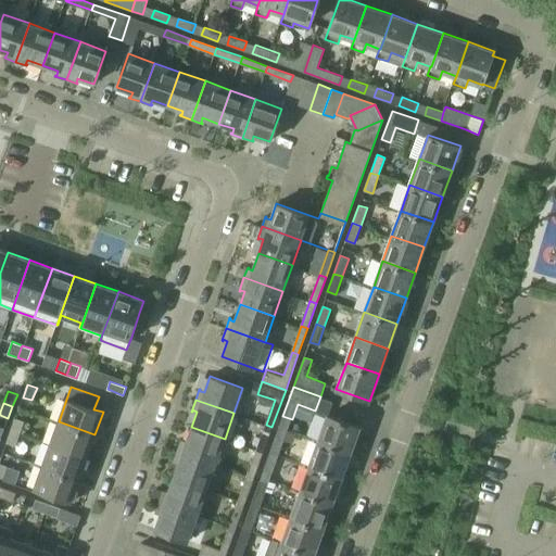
[(327,415),(318,439),(351,451),(359,427),(327,415)]
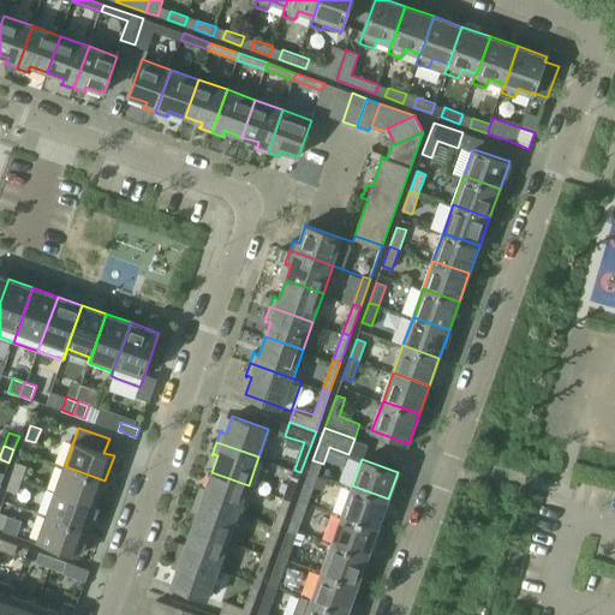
[(17,463),(12,476),(22,479),(27,466),(17,463)]
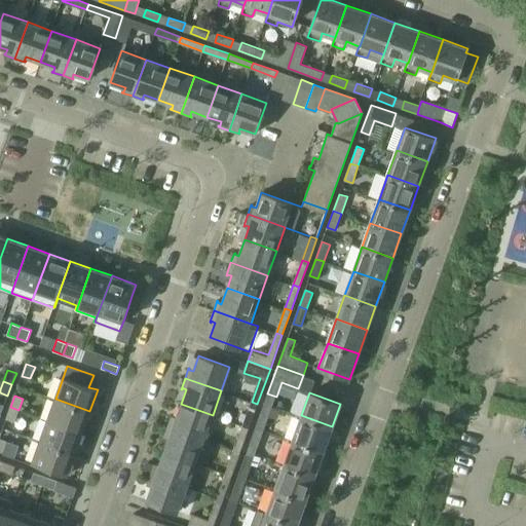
[(55,399),(48,420),(82,431),(89,411),(55,399)]
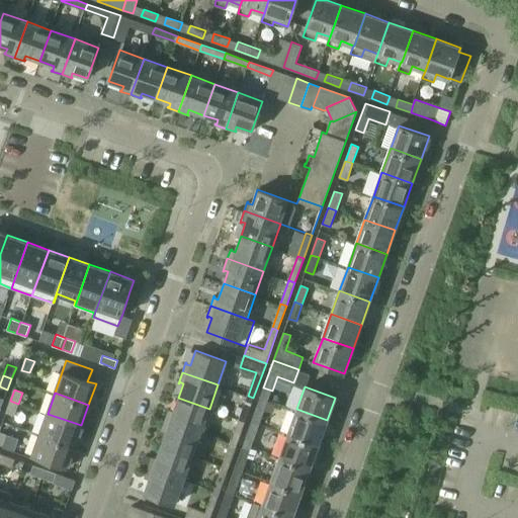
[(248,396),(239,419),(245,421),(253,398),(248,396)]
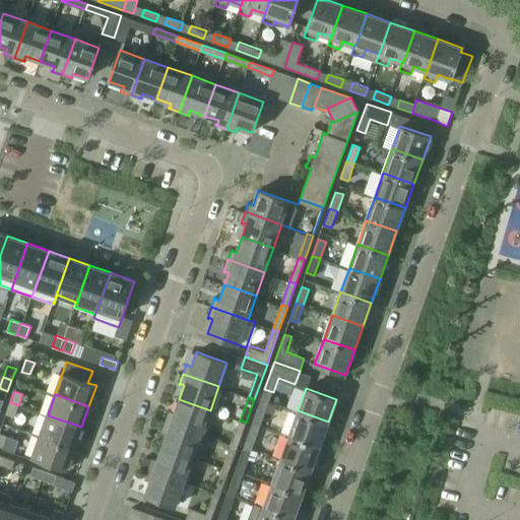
[(170,411),(166,420),(202,434),(210,410),(179,399),(174,414),(170,412),(171,411),(170,411)]
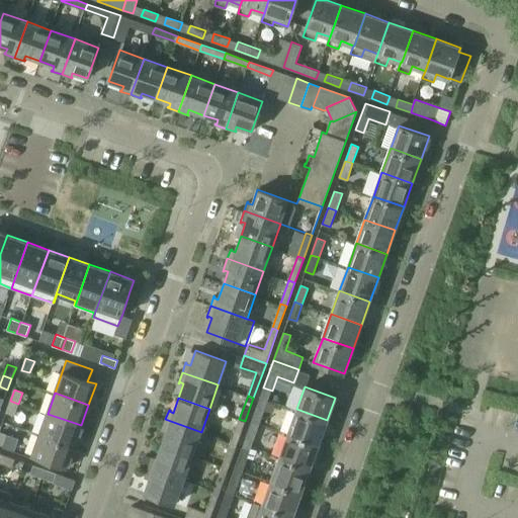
[(18,404),(10,401),(6,412),(14,415),(18,404)]
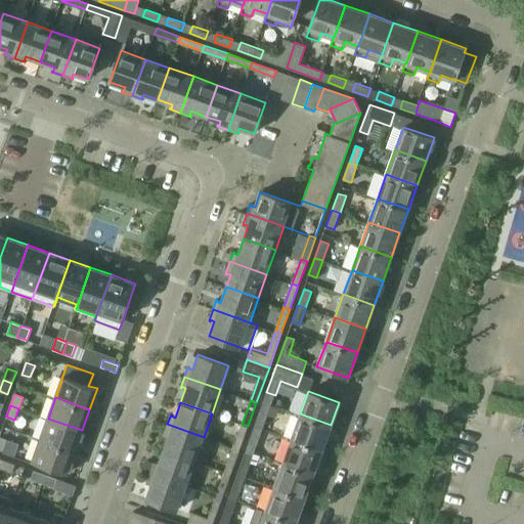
[(260,411),(255,426),(263,429),(268,415),(260,411)]
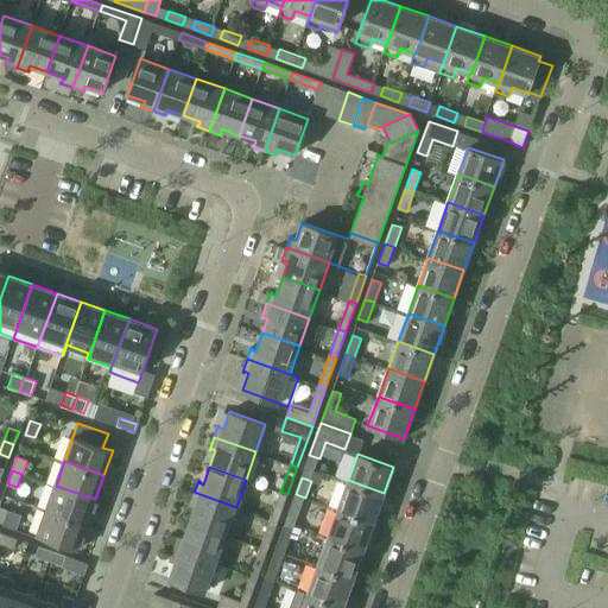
[(348,480),(339,508),(374,521),(384,493),(348,480)]
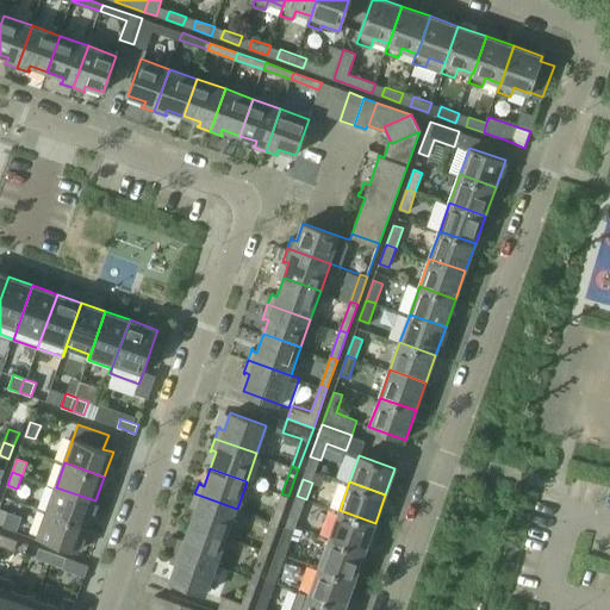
[(56,487),(47,511),(87,526),(95,500),(56,487)]
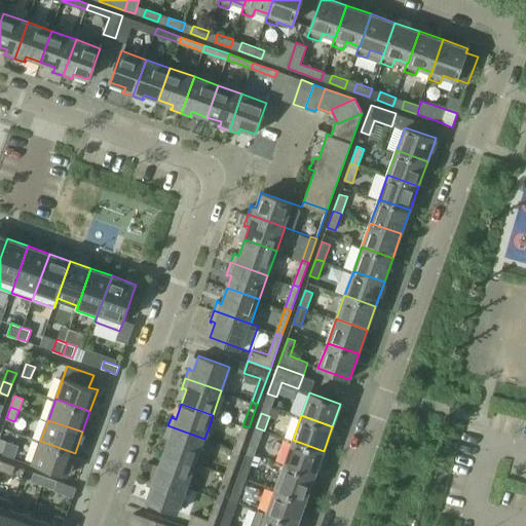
[(170,438),(164,451),(195,462),(204,439),(167,425),(163,437),(164,438),(165,436),(170,438)]
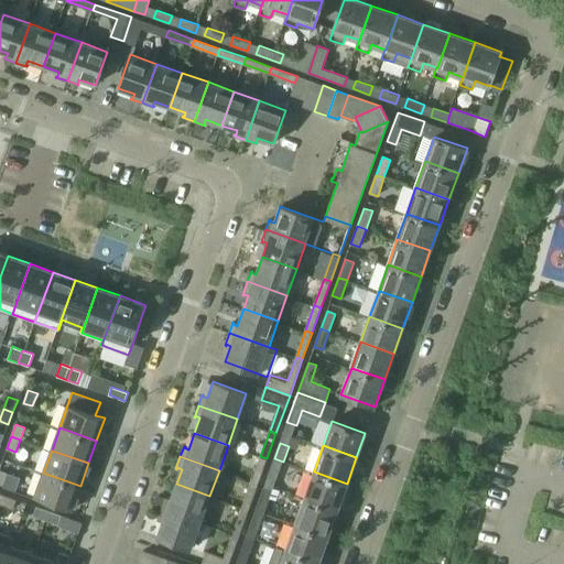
[(260,456),(251,483),(258,485),(267,458),(260,456)]
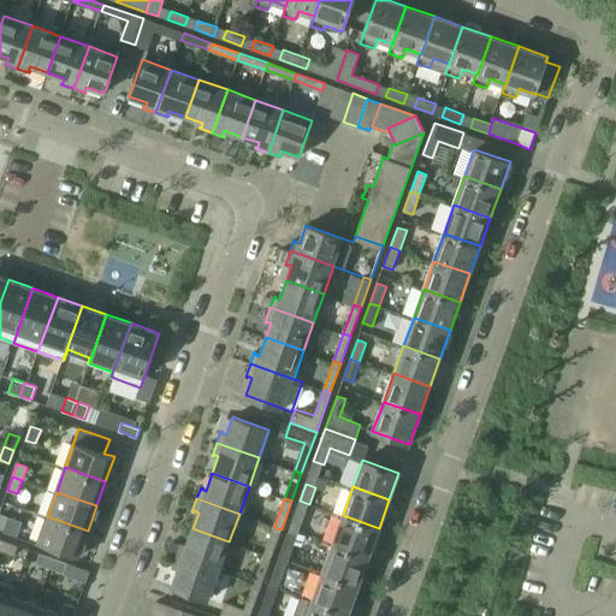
[(309,504),(300,501),(294,517),(303,521),(309,504)]
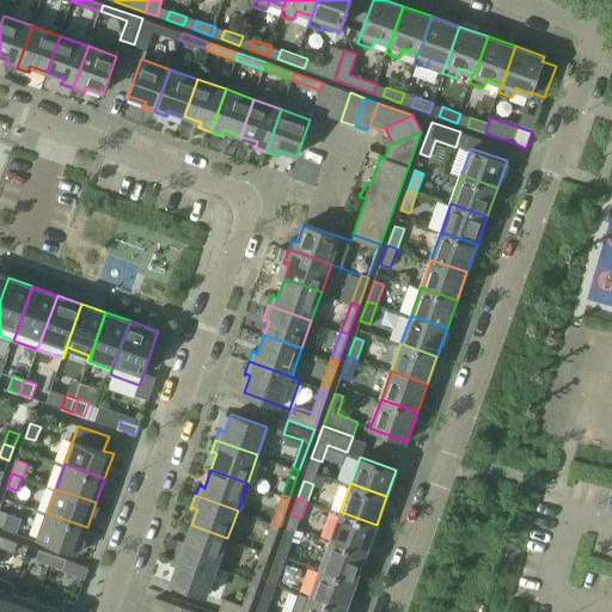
[(341,512),(330,540),(366,554),(377,525),(341,512)]
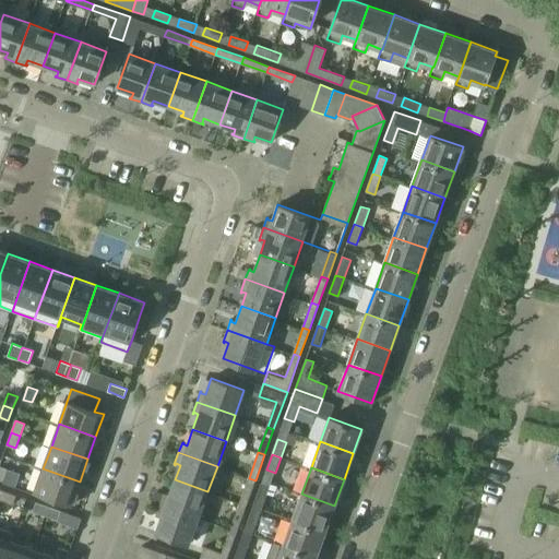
[(80,482),(43,468),(34,492),(71,506),(80,482)]
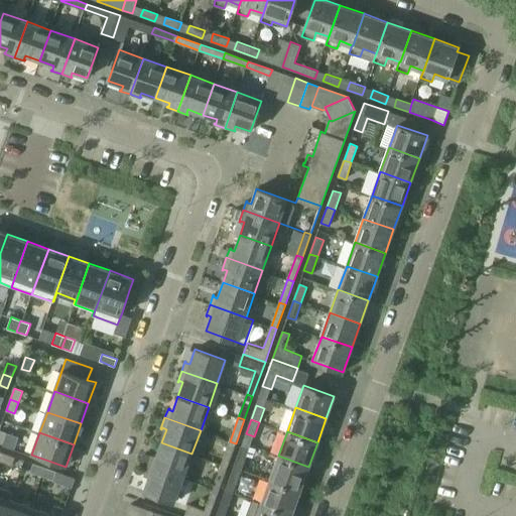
[(230,441),(222,465),(227,467),(236,443),(230,441)]
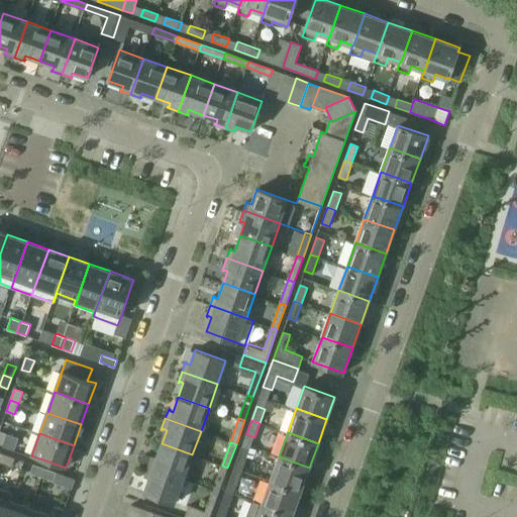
[(151,455),(148,466),(184,478),(192,454),(162,443),(156,459),(151,457),(152,456),(151,455)]
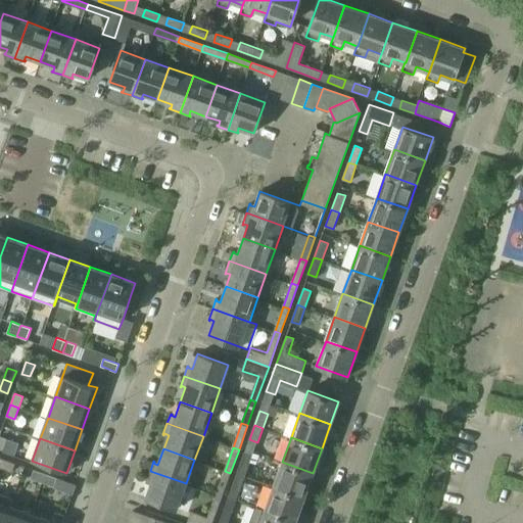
[(242,458),(237,472),(245,475),(250,461),(242,458)]
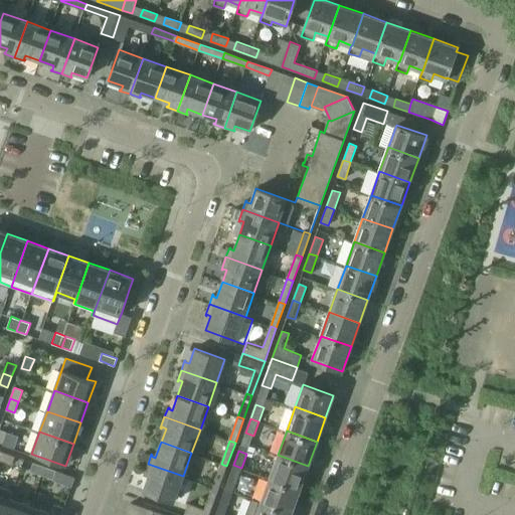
[(3,452),(0,461),(12,465),(15,457),(3,452)]
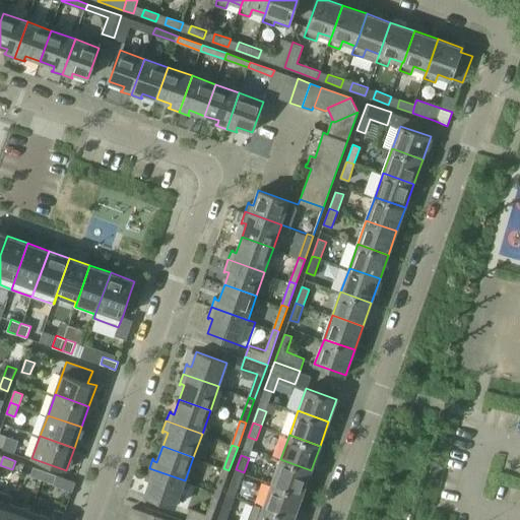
[(280,459),(272,482),(303,494),(311,470),(280,459)]
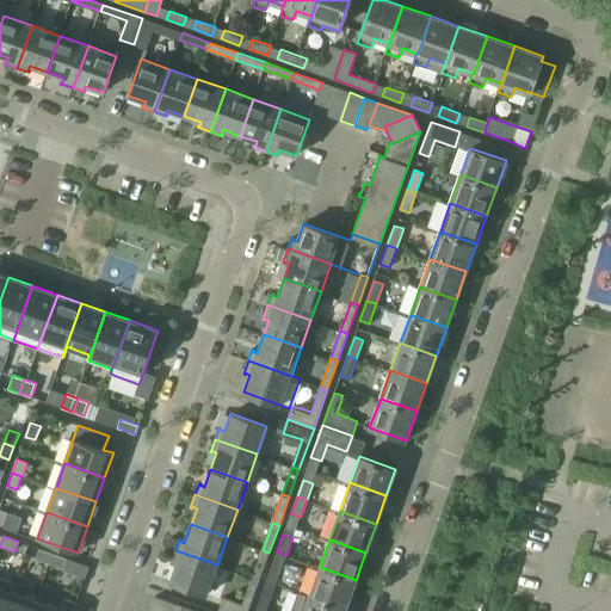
[(36,560),(49,565),(53,554),(39,549),(36,560)]
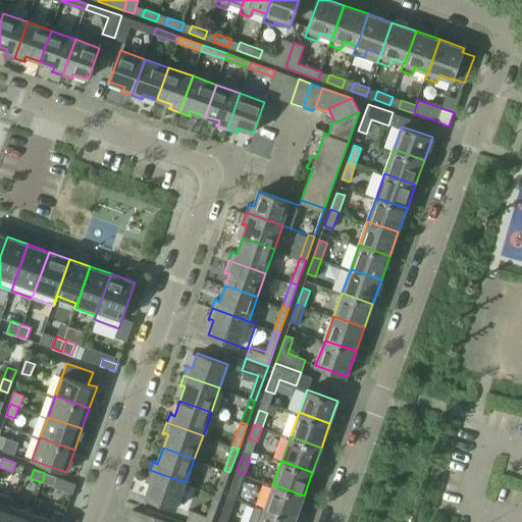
[(186,482),(150,470),(145,481),(146,481),(147,480),(151,481),(146,497),(176,508),(186,482)]
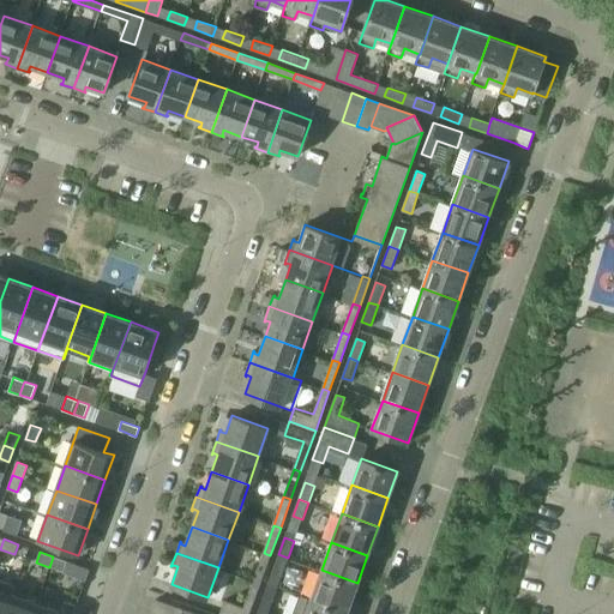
[(264,553),(253,581),(260,583),(270,555),(264,553)]
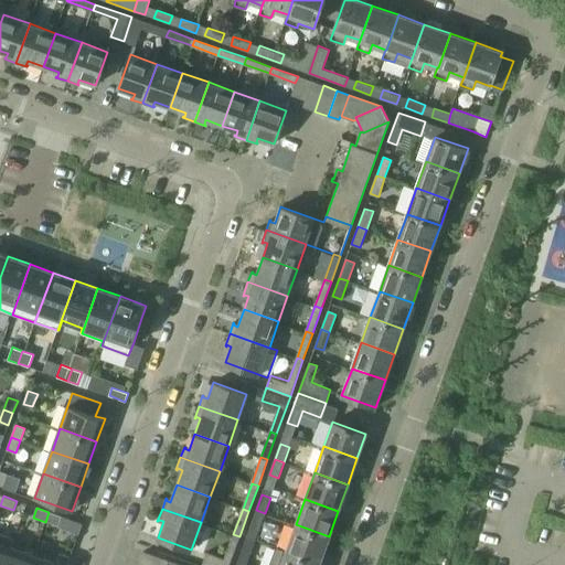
[(265,513),(256,510),(251,525),(259,529),(265,513)]
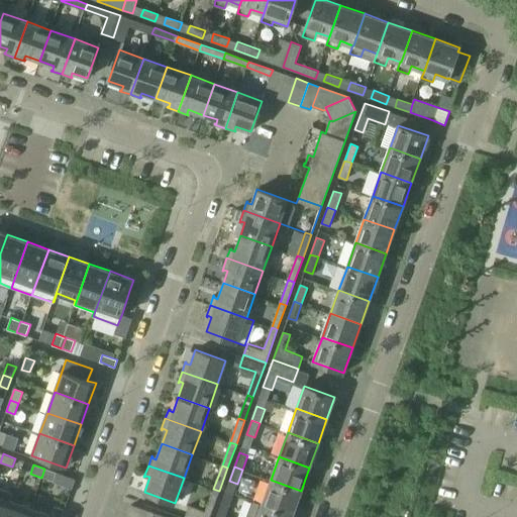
[(44,469),(41,478),(54,482),(57,473),(44,469)]
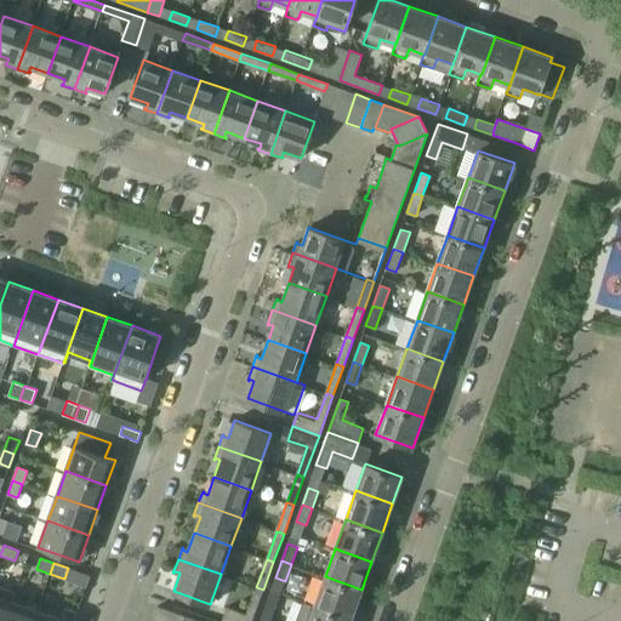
[(325,576),(315,605),(352,617),(362,590),(325,576)]
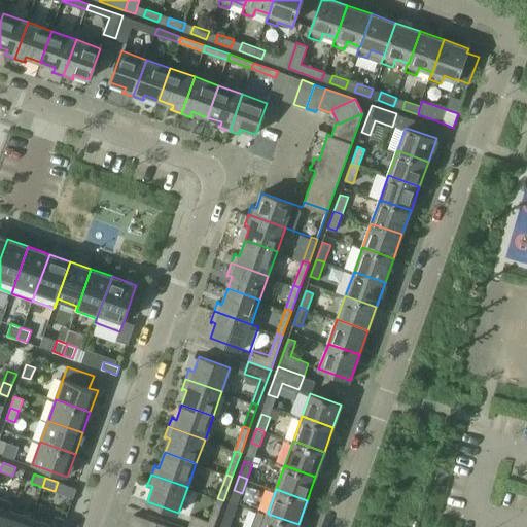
[(0,526),(4,526),(10,511),(13,502),(0,497),(0,526)]
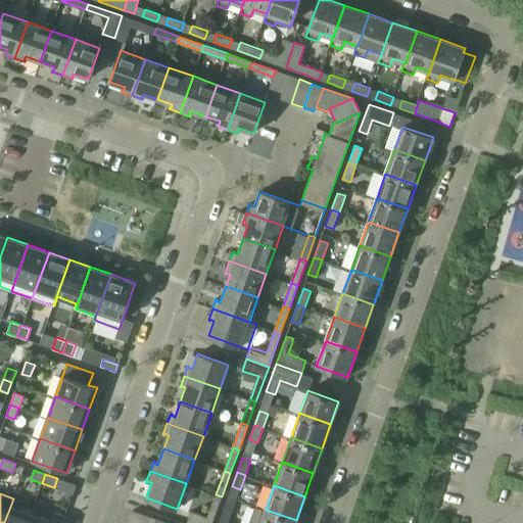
[(211,522),(222,496),(216,494),(208,517),(192,511),(186,522),(211,522)]
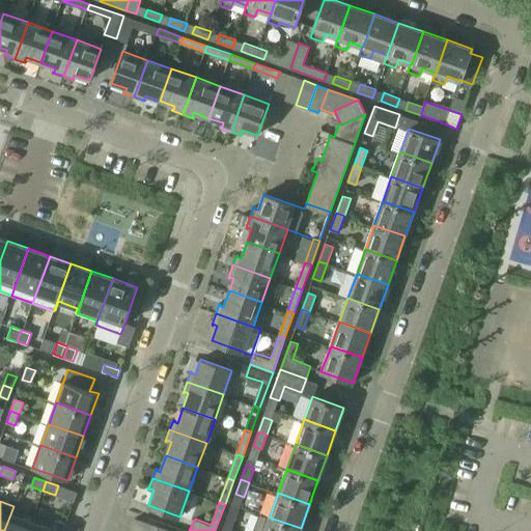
[(299,530),(301,528),(270,518),(259,513),(253,530),(232,530),(238,516),(228,513),(222,530),(299,530)]
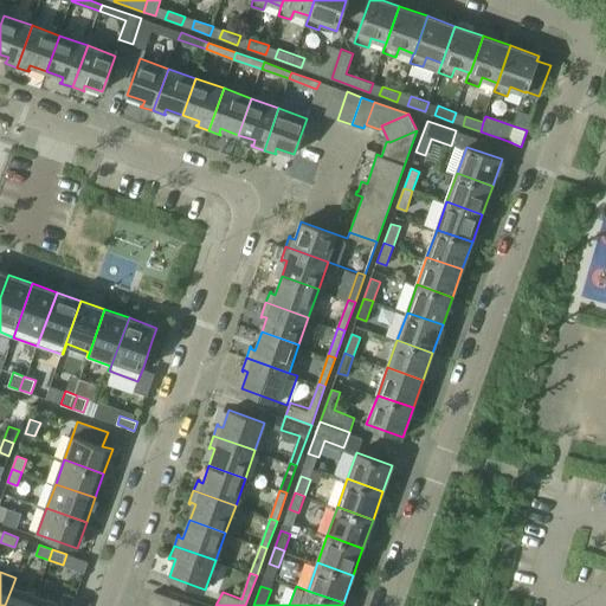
[(5,605),(32,605),(37,595),(12,587),(5,605)]
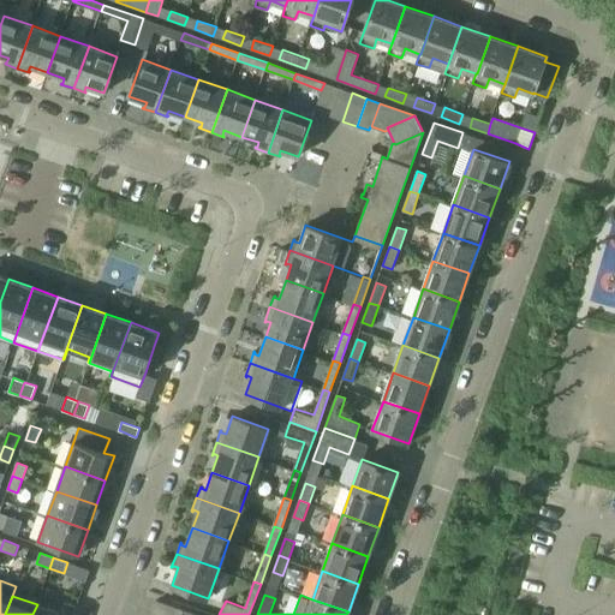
[(156,601),(151,614),(153,614),(181,614),(184,610),(156,601)]
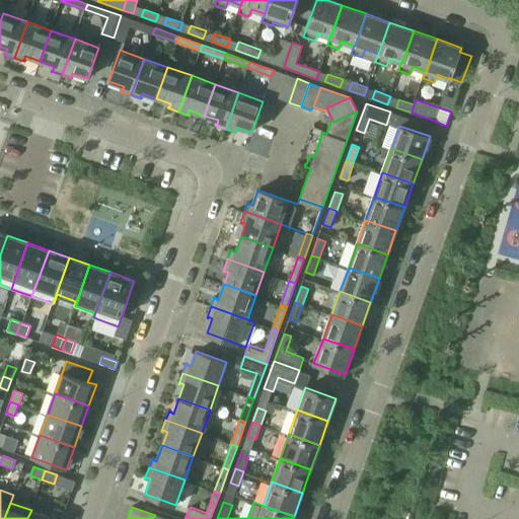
[(31,510),(27,518),(62,518),(65,511),(55,508),(52,517),(31,510)]
